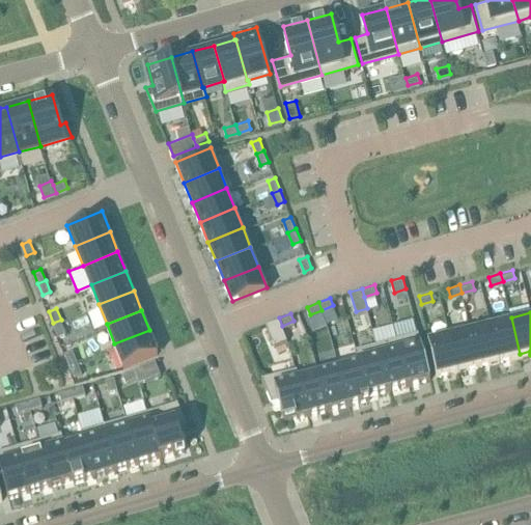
[(274,343),(287,338),(279,318),(266,323),(274,343)]
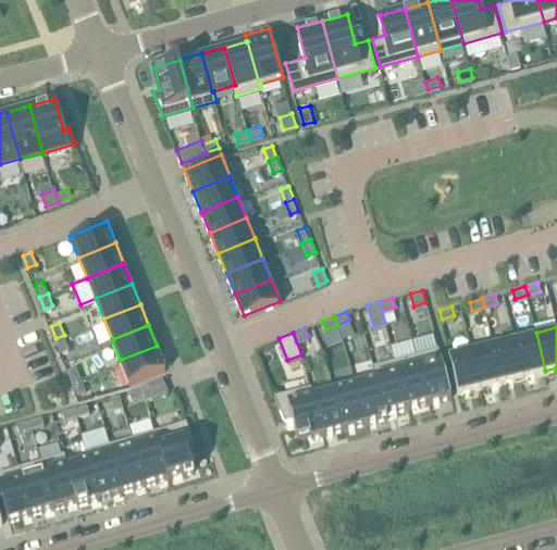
[(524,375),(545,371),(536,333),(515,338),(524,375)]
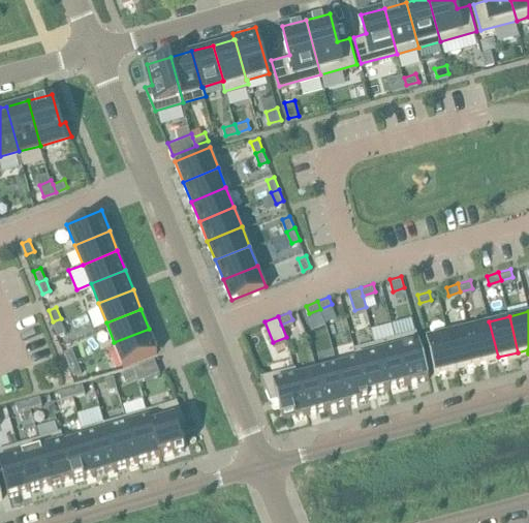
[(53,321),(58,333),(65,330),(61,318),(53,321)]
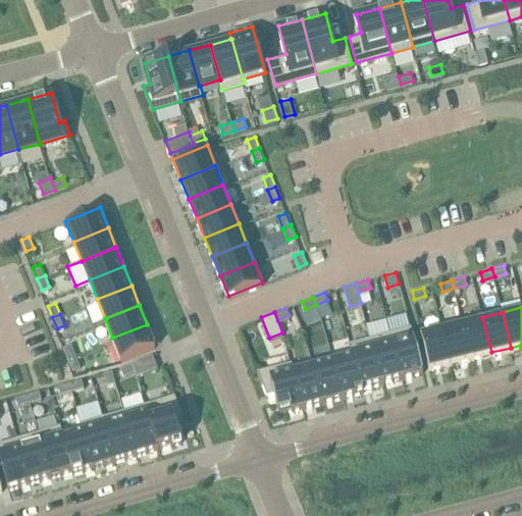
[(491,352),(482,317),(462,321),(471,357),(491,352)]
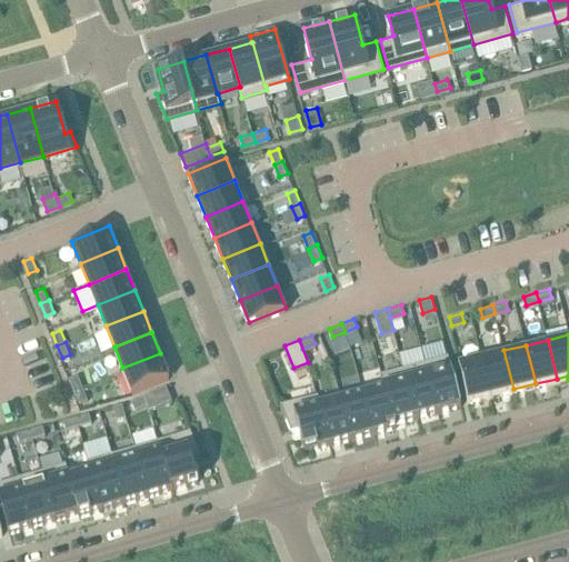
[(481,355),(491,394),(513,389),(503,350),(481,355)]
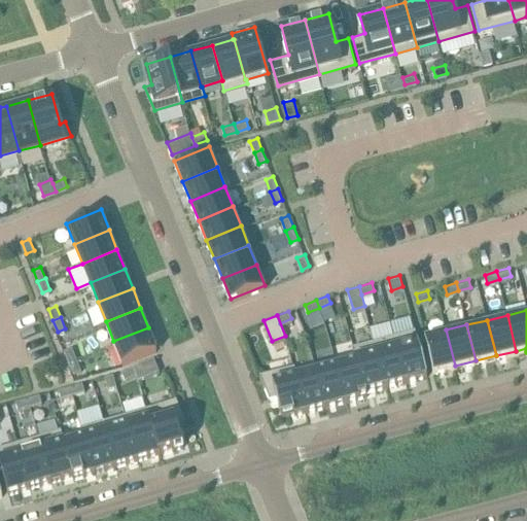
[(148,327),(113,341),(121,361),(156,348),(148,327)]
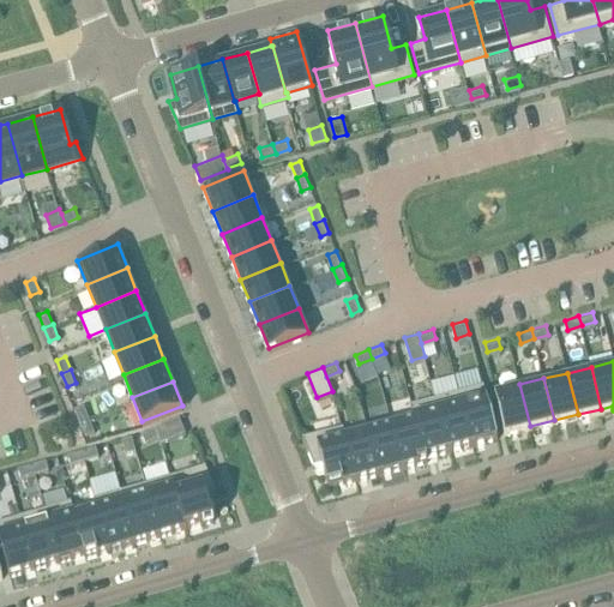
[(498,434),(483,382),(458,389),(473,442),(498,434)]
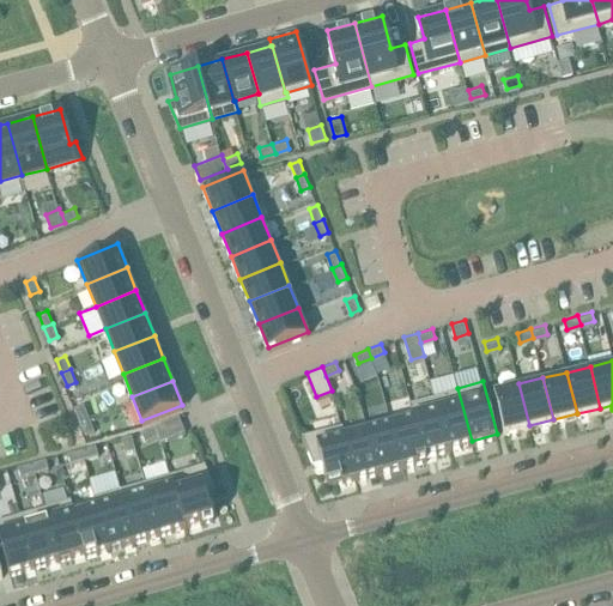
[(519,383),(495,389),(504,431),(529,425),(519,383)]
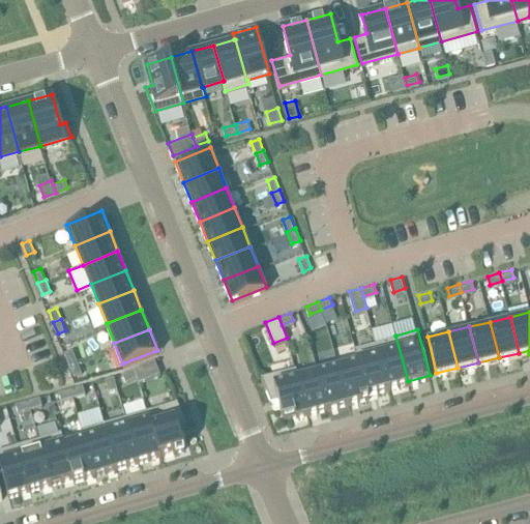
[(387,386),(408,381),(395,336),(376,341),(387,386)]
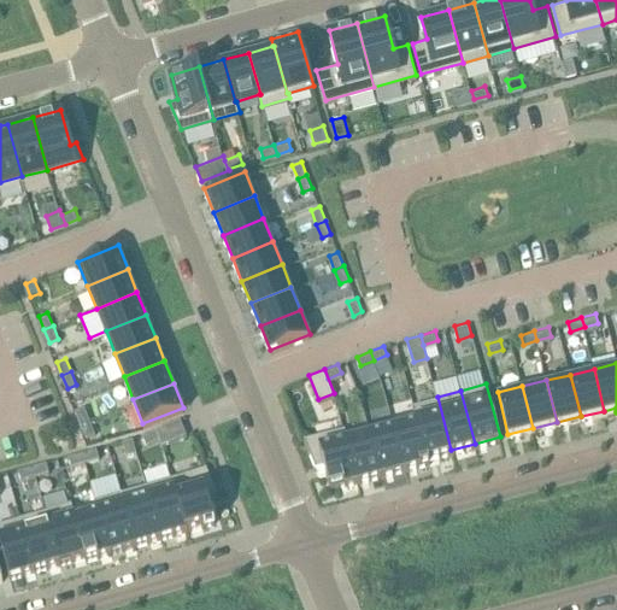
[(428,456),(429,456),(451,450),(438,397),(412,403),(415,414),(416,412),(428,456)]
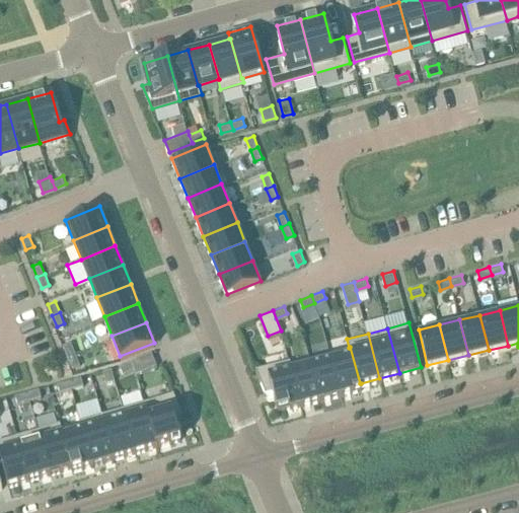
[(75,351),(71,340),(63,343),(68,354),(75,351)]
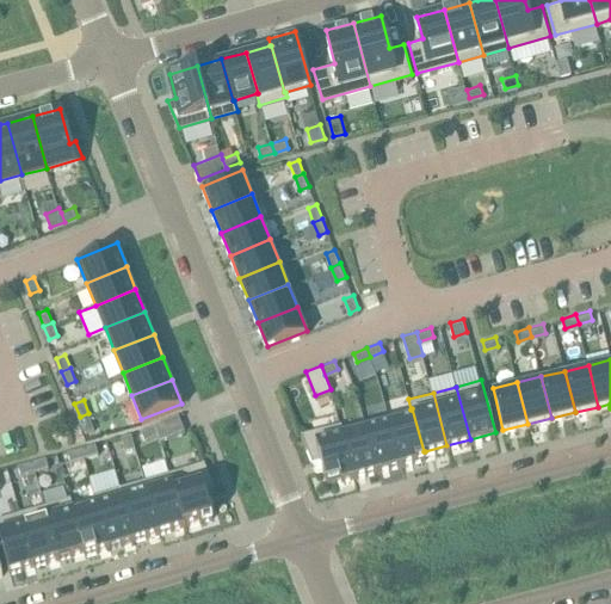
[(426,455),(425,451),(424,451),(412,408),(411,410),(388,415),(401,462),(426,455)]
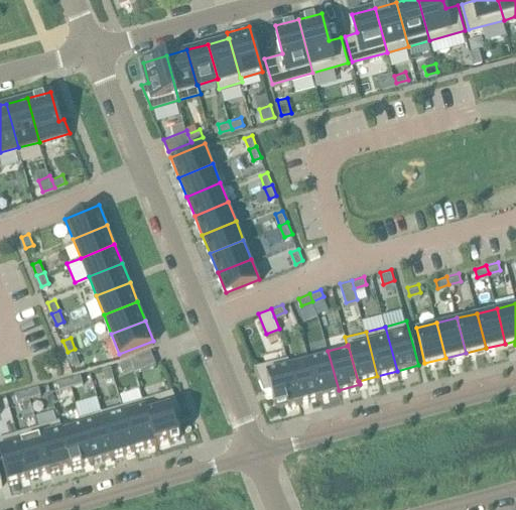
[(130,356),(135,369),(155,361),(150,348),(130,356)]
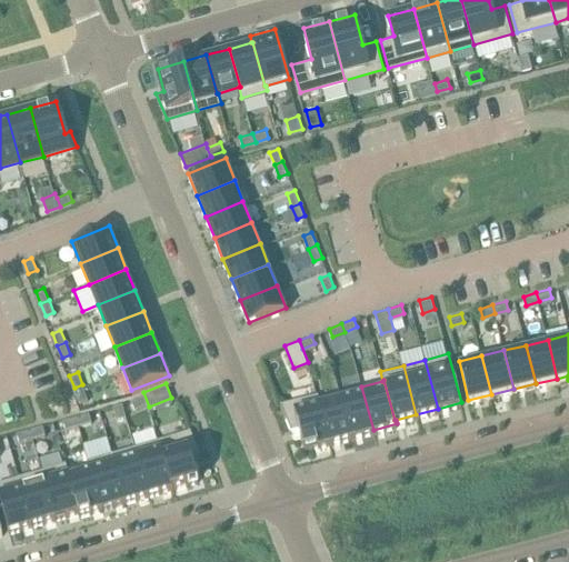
[(82,384),(75,388),(79,400),(88,397),(82,384)]
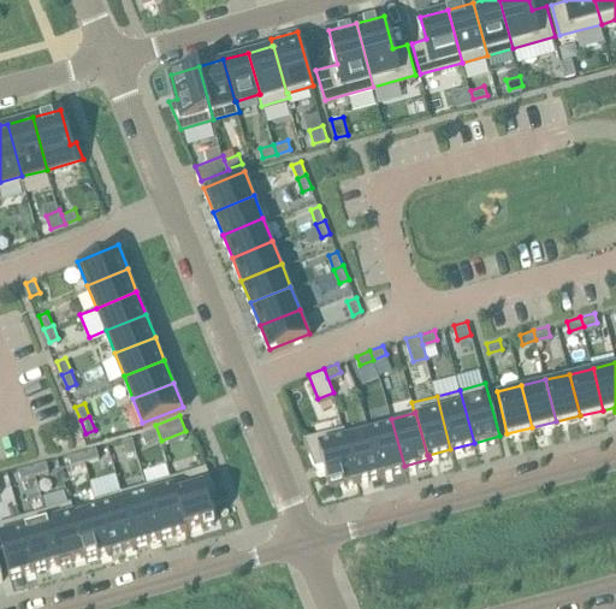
[(404,466),(391,419),(367,425),(368,431),(369,430),(380,472),(404,466)]
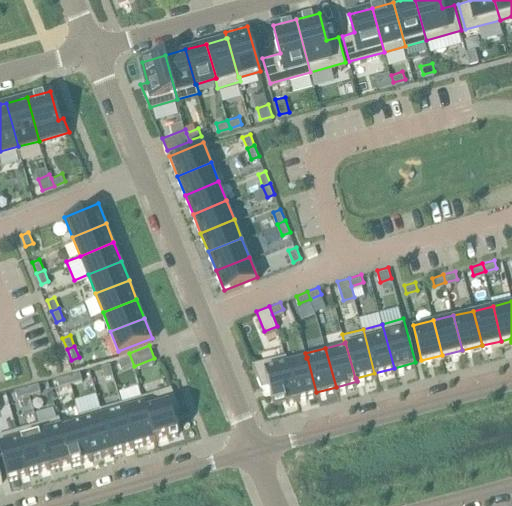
[(287,363),(288,362),(286,353),(252,362),(261,385),(268,383),(274,403),(296,397),(287,363)]
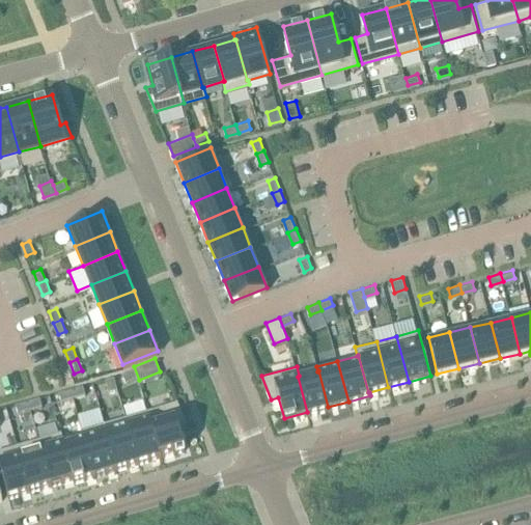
[(137,376),(134,367),(122,372),(126,380),(137,376)]
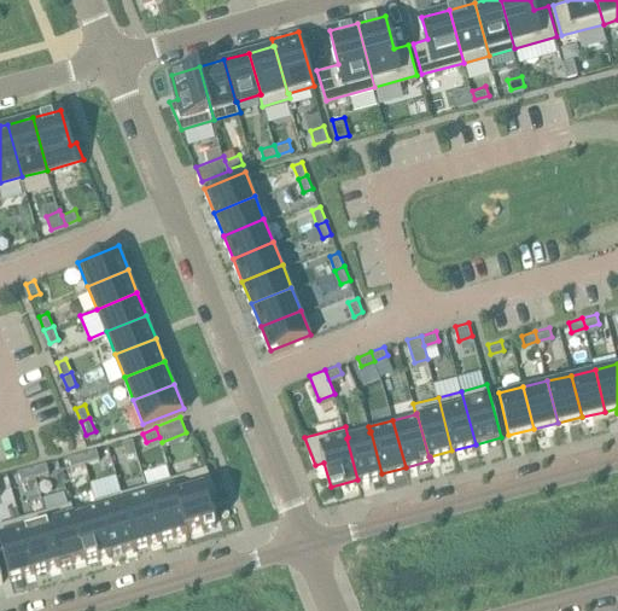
[(371,431),(369,432),(348,437),(347,438),(357,479),(382,473),(371,431)]
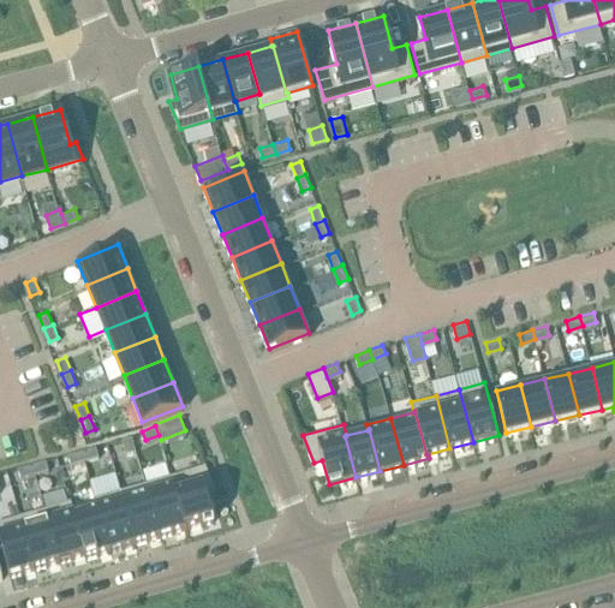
[(132,434),(123,436),(126,451),(136,448),(132,434)]
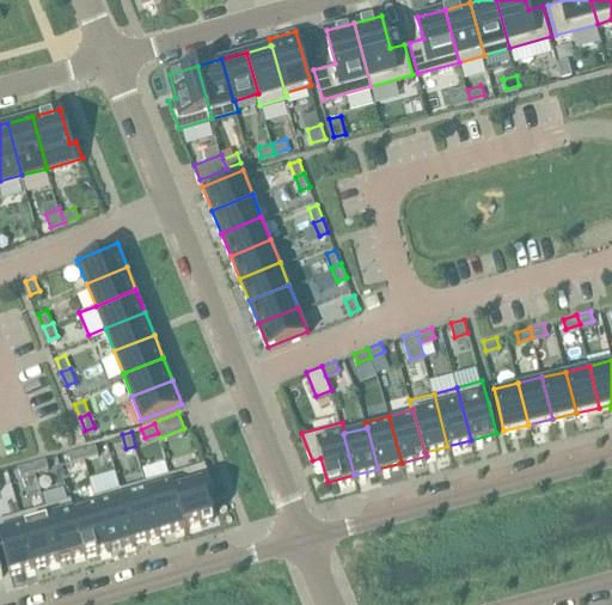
[(81,446),(85,456),(98,452),(96,442),(81,446)]
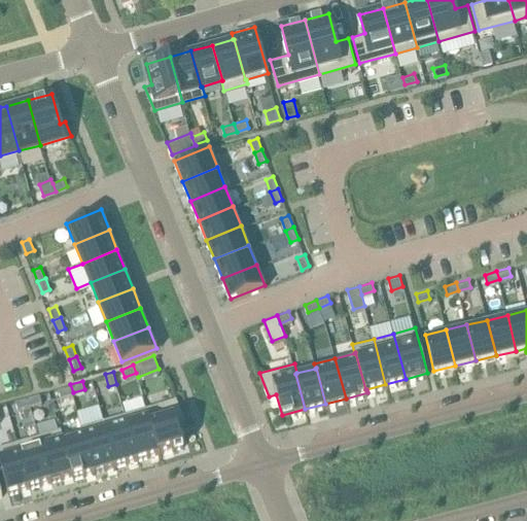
[(73,392),(70,384),(59,387),(61,395),(73,392)]
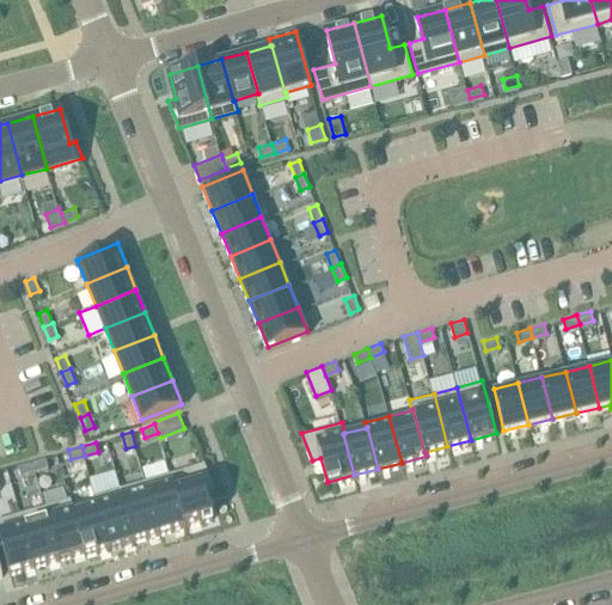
[(49,465),(46,456),(32,459),(35,469),(49,465)]
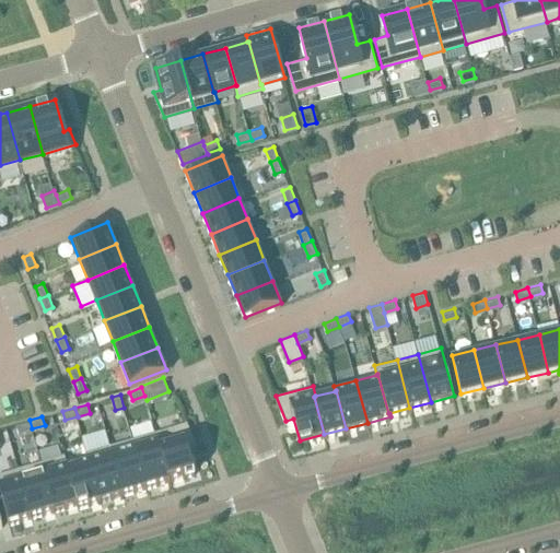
[(19,432),(32,428),(30,420),(16,423),(19,432)]
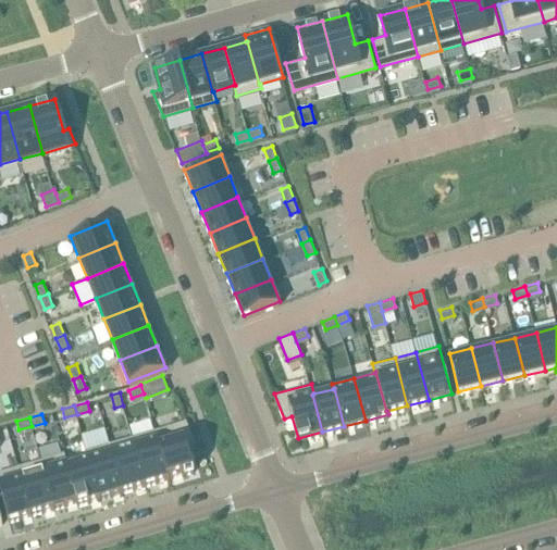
[(155,428),(169,476),(194,469),(187,447),(196,444),(186,419),(155,428)]
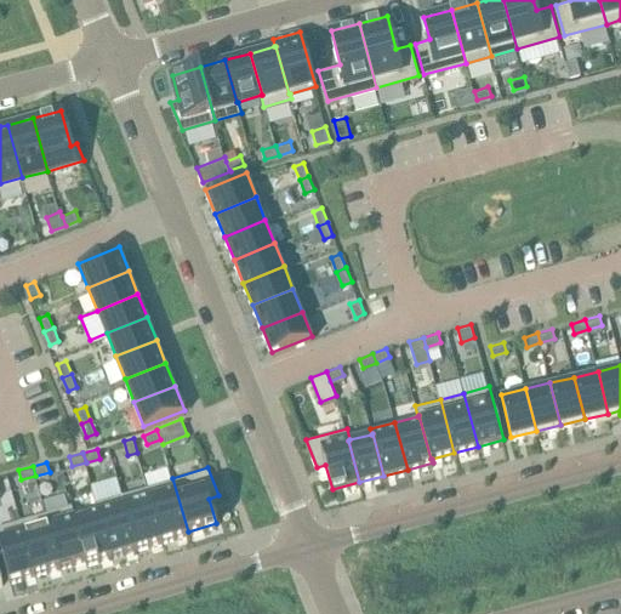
[(147,485),(163,539),(188,532),(172,478),(147,485)]
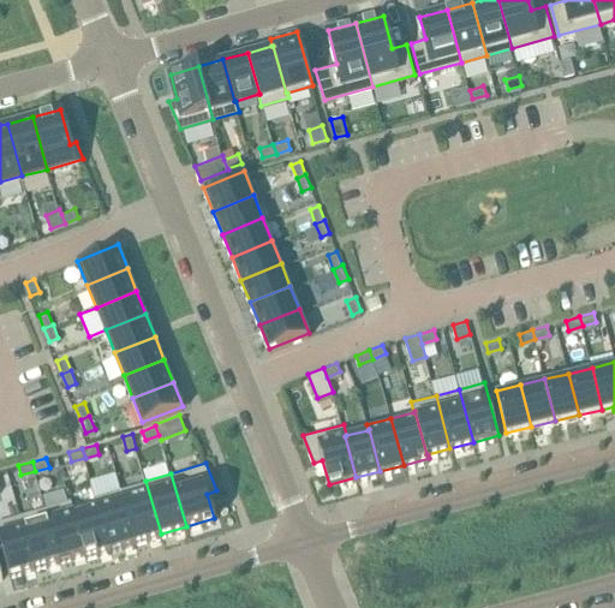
[(136,541),(161,534),(145,481),(120,488),(136,541)]
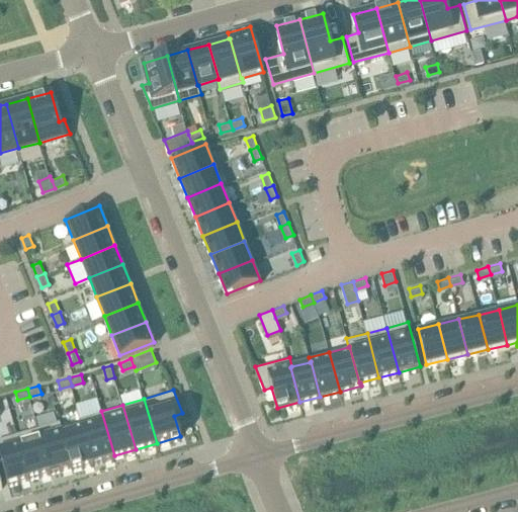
[(81,422),(82,422),(94,461),(114,455),(101,411),(80,418),(81,422)]
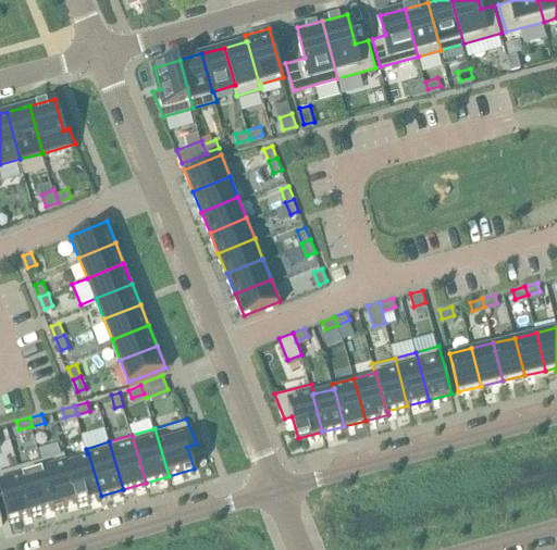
[(76,499),(77,499),(65,460),(66,460),(64,451),(40,458),(54,505),(76,499)]
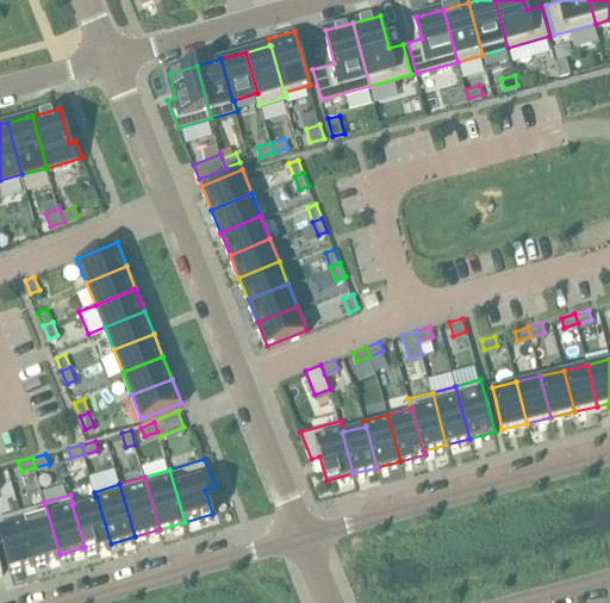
[(85,547),(83,547),(85,551),(111,544),(97,497),(95,497),(73,504),(72,504),(85,547)]
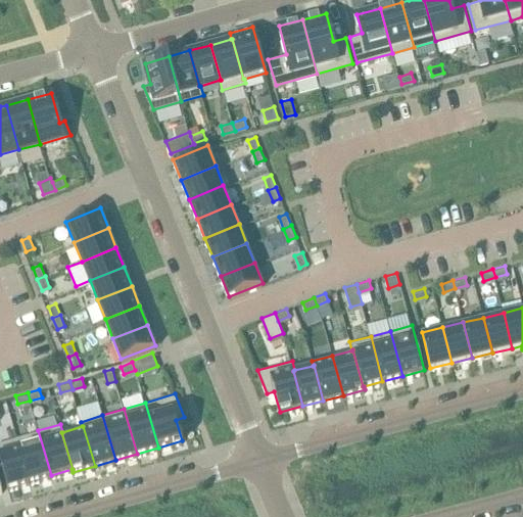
[(30,481),(51,475),(38,430),(17,436),(30,481)]
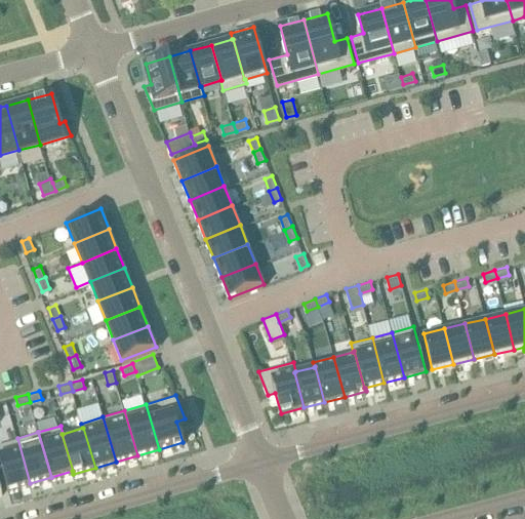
[(30,483),(17,438),(0,443),(0,462),(8,489),(30,483)]
